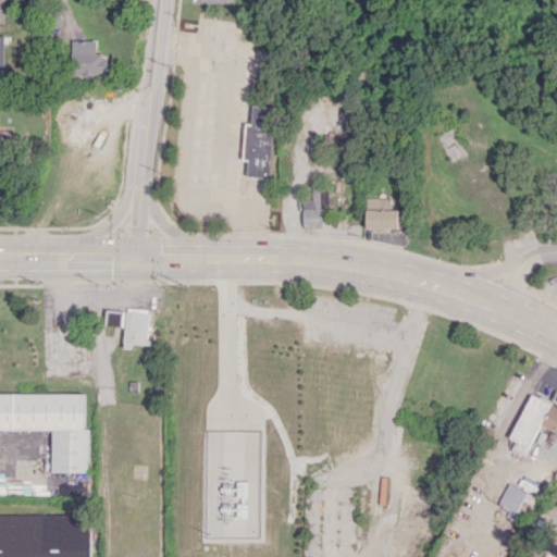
[(99,40),(75,39),(74,74),(109,75),(109,53),(98,52),(99,40)]
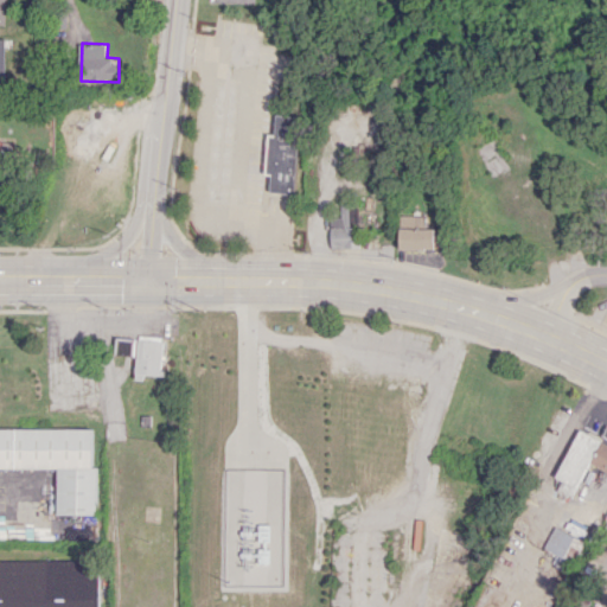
[(267,174),(272,174),(270,192),(296,193),(302,116),(279,115),(276,135),(269,135),(267,174)]
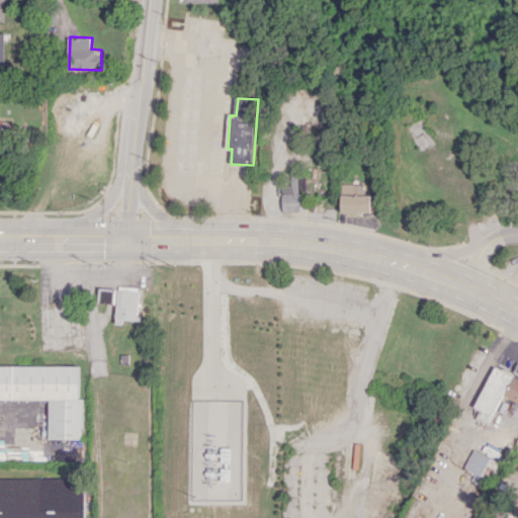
[(307,211),(308,172),(292,172),(291,185),(283,185),(282,210),(307,211)]
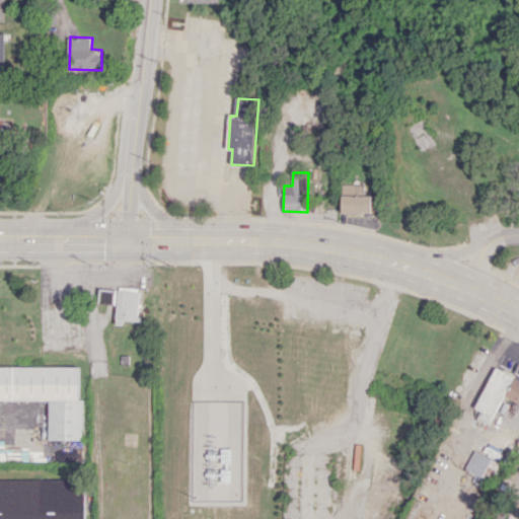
[(372,196),(364,196),(364,184),(343,183),(342,212),(372,213),(372,196)]
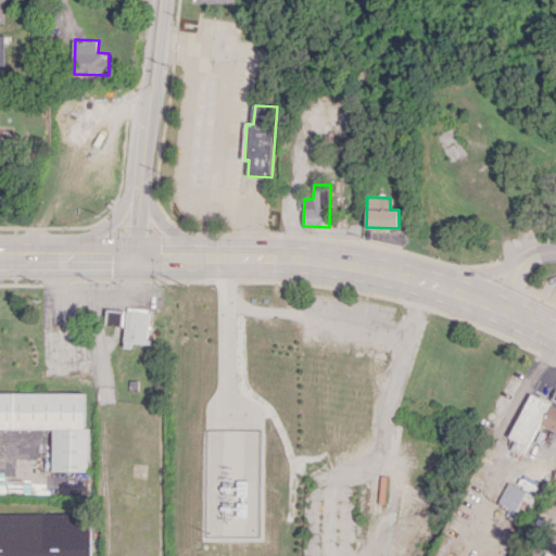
[(123,344),(147,345),(148,308),(124,307),(123,344)]
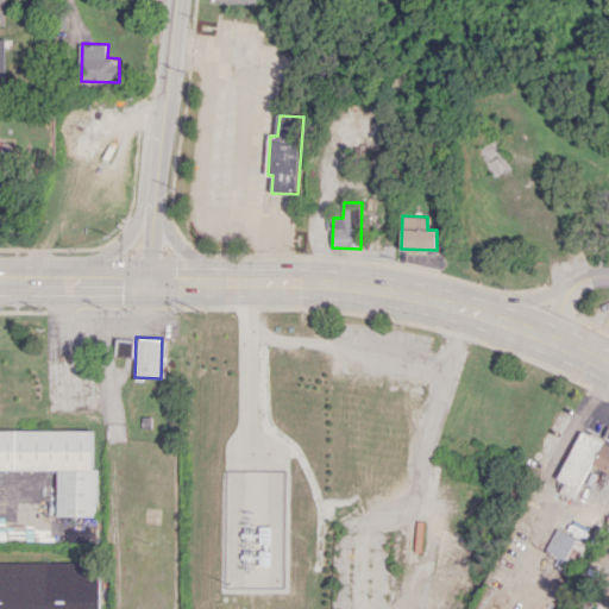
[(135,339),(115,338),(114,356),(133,357),(135,339)]
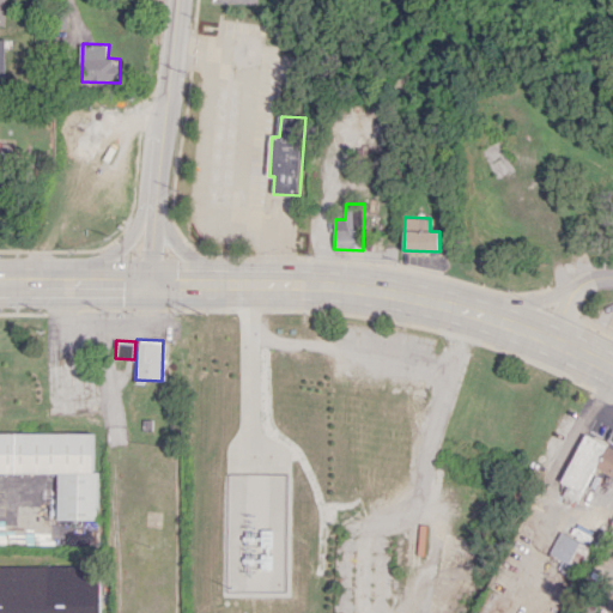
[(0,432),(0,472),(58,472),(56,519),(96,519),(96,472),(91,472),(91,432),(0,432)]
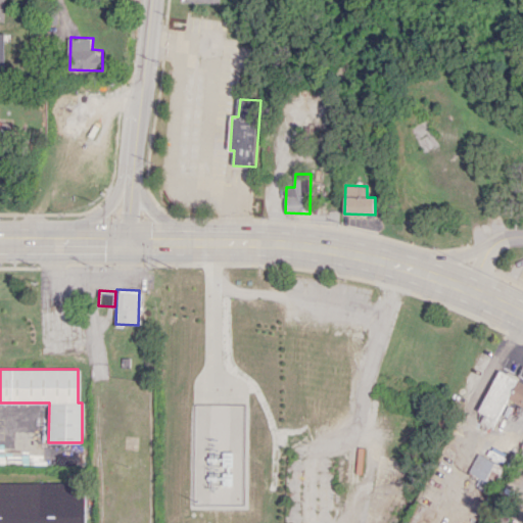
[(517,380),(522,383),(522,405),(508,397),(517,380)]
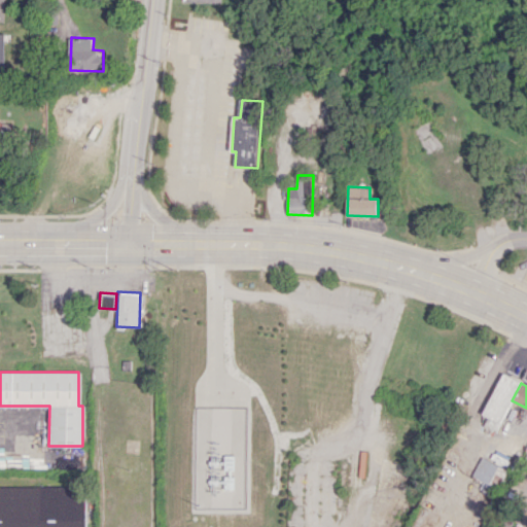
[(497,487),(505,468),(480,457),(471,477),(497,487)]
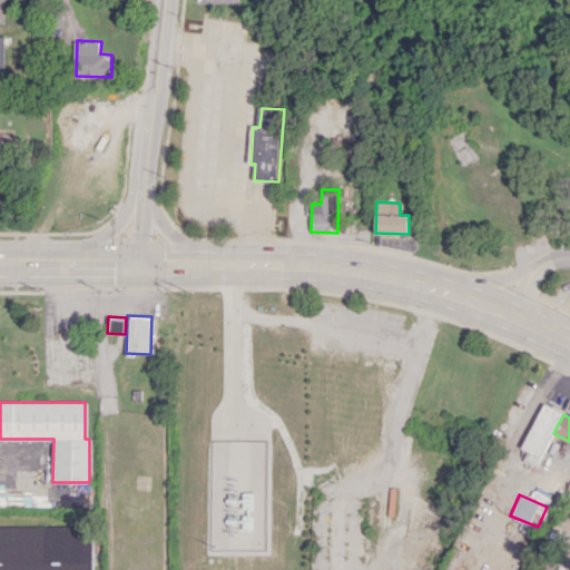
[(0,569),(91,569),(91,524),(0,524),(0,569)]
